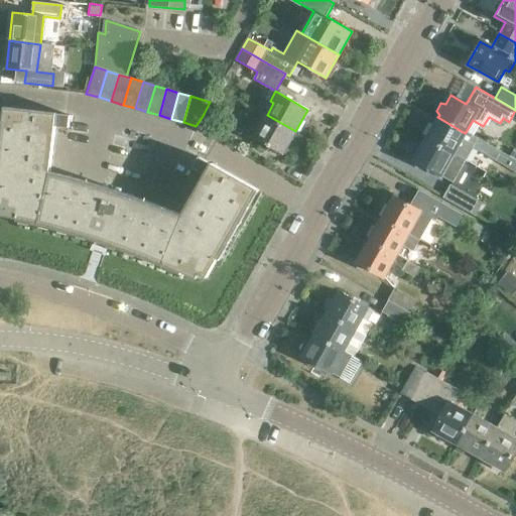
[(39,229),(60,234),(75,238),(95,244),(108,248),(126,254),(144,261),(162,268),(179,276),(182,270),(201,277),(202,274),(207,276),(218,257),(224,261),(263,192),(212,163),(212,164),(200,158),(195,167),(207,174),(183,216),(148,202),(110,188),(79,179),(49,172),(55,125),(69,126),(71,116),(56,114),(57,113),(0,107),(0,206),(1,207),(0,208),(0,214),(18,217),(17,225),(39,229)]
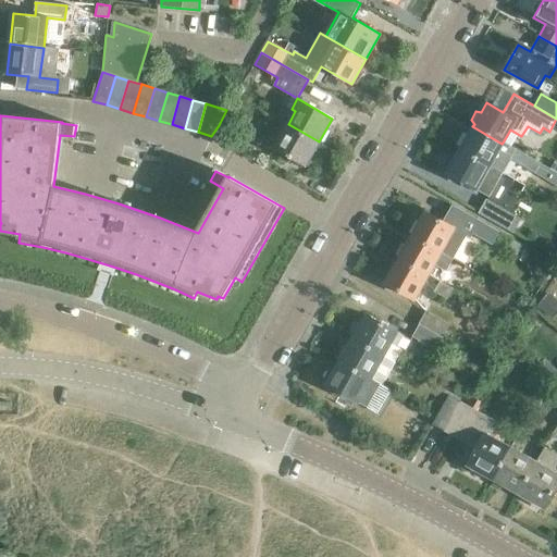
[(319,141),(288,124),(284,122),(279,132),(283,135),(274,148),(306,165),(319,141)]
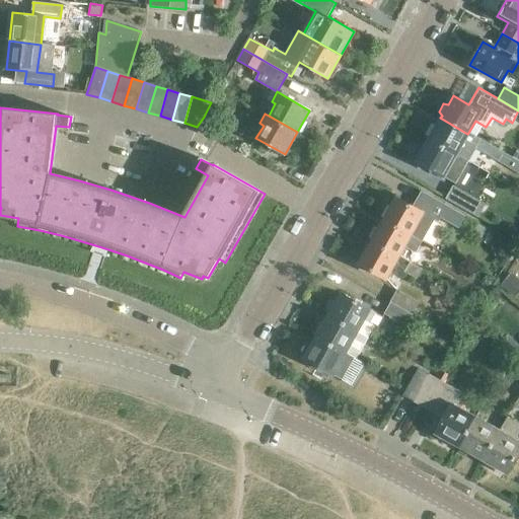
[(518,161),(468,133),(467,134),(440,118),(429,139),(467,161),(474,148),(518,173),(518,161)]
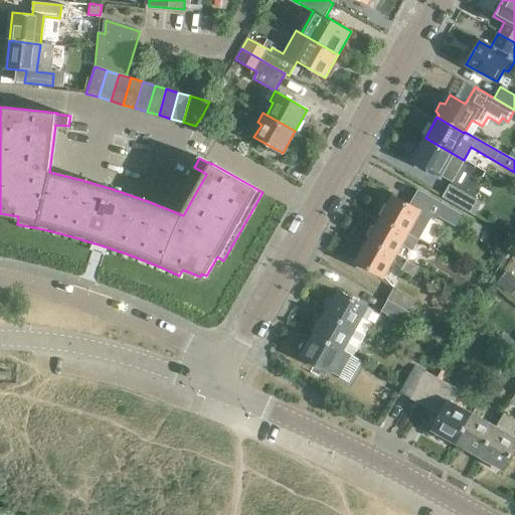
[(452,182),(464,160),(425,138),(412,160),(441,175),(452,182)]
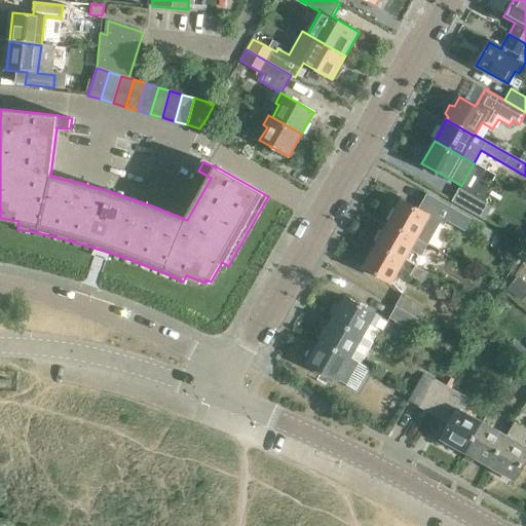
[(483,219),(490,207),(459,188),(452,200),(483,219)]
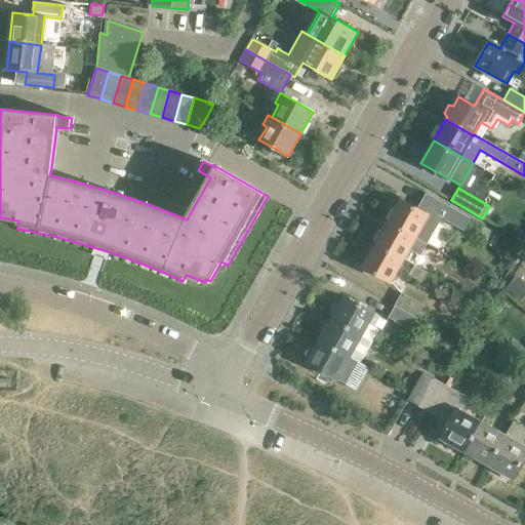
[(415,238),(427,244),(439,221),(443,224),(445,219),(463,230),(471,217),(426,193),(416,208),(400,200),(388,221),(415,238)]
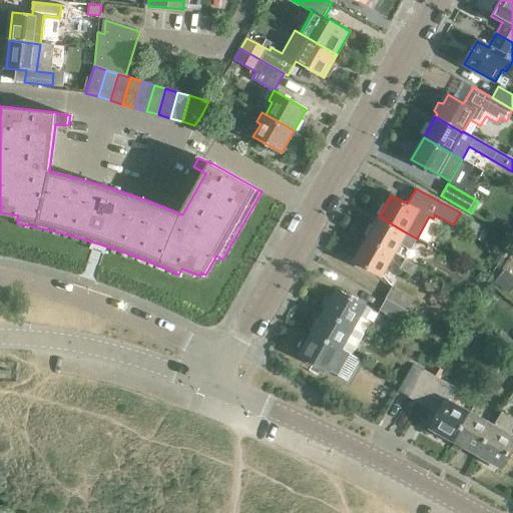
[(394,254),(400,243),(411,249),(417,238),(406,232),(379,216),(367,238),(394,254)]
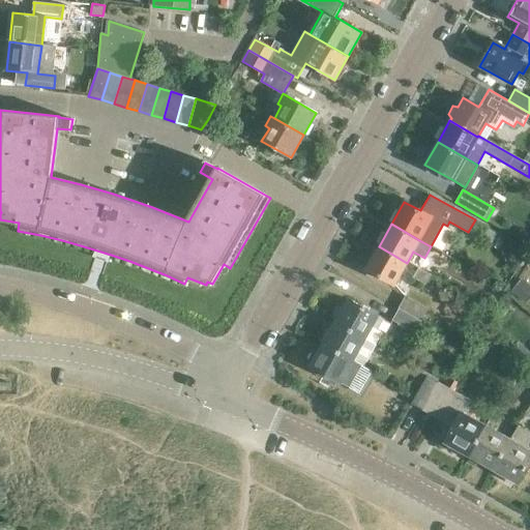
[(393,286),(407,263),(379,246),(366,269),(393,286)]
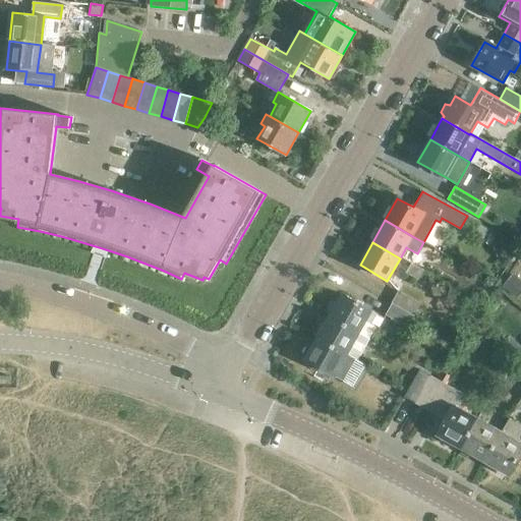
[(411,263),(406,273),(418,280),(423,270),(411,263)]
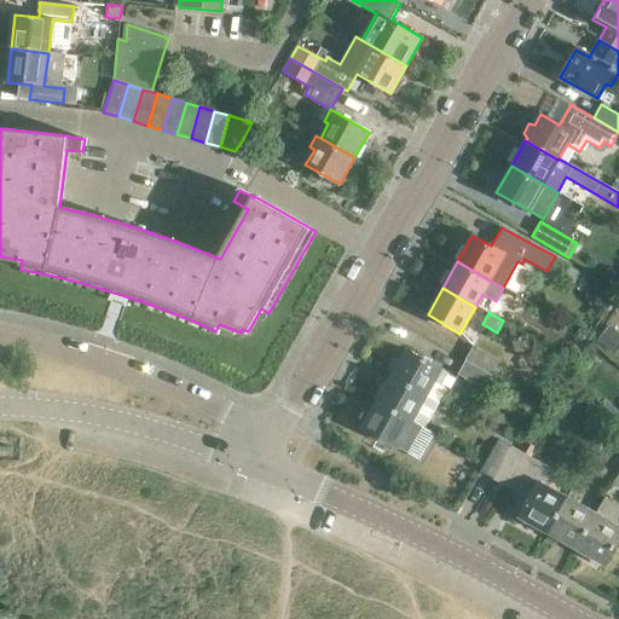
[(618,333),(609,325),(597,340),(614,354),(618,348),(618,333)]
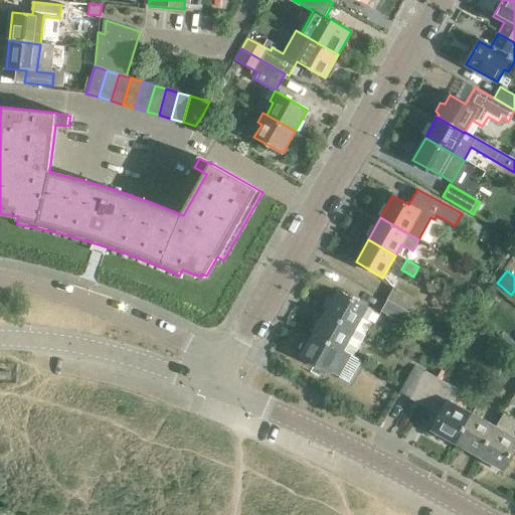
[(387,300),(408,312),(415,299),(394,287),(387,300)]
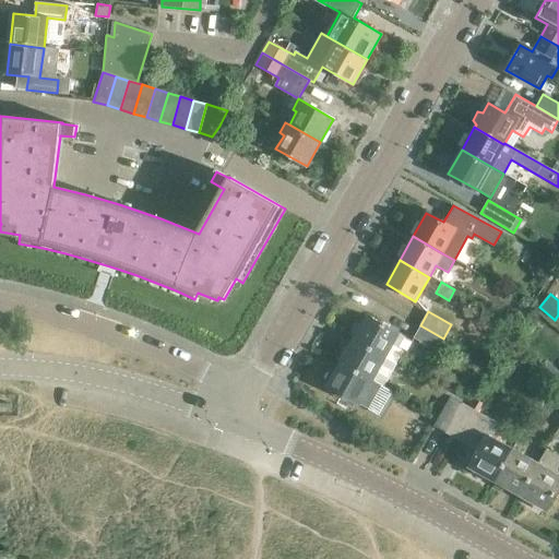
[(516,312),(510,322),(521,330),(527,320),(516,312)]
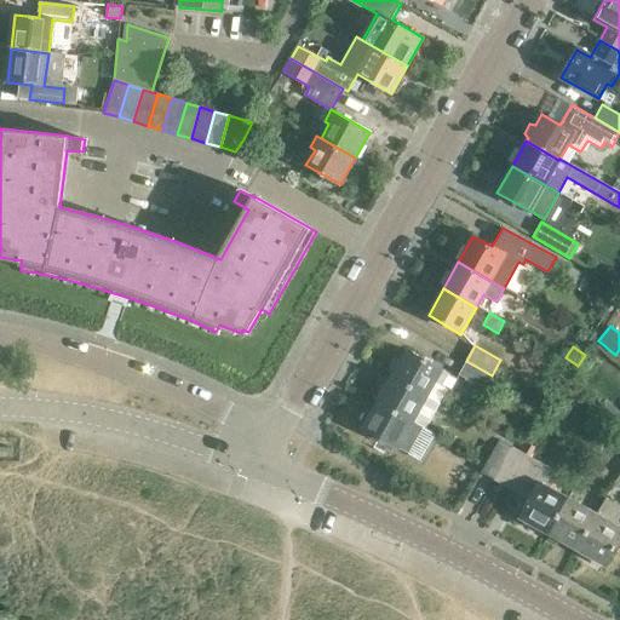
[(394,377),(426,396),(435,382),(442,385),(449,374),(448,374),(408,351),(394,377)]
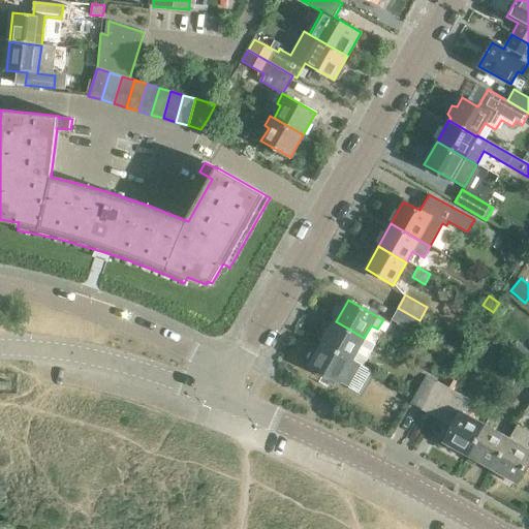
[(413,332),(419,320),(398,308),(392,319),(413,332)]
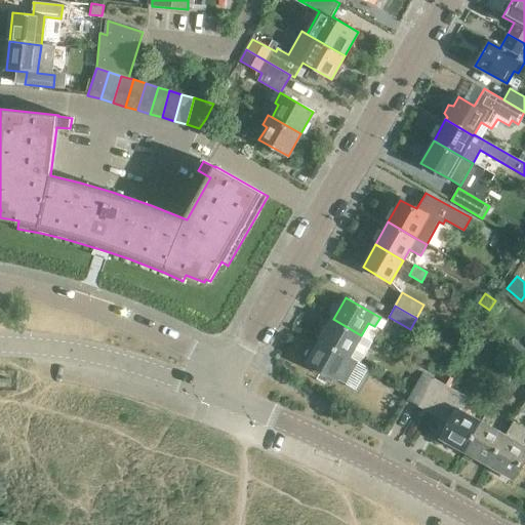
[(321,341),(357,361),(361,363),(372,341),(361,335),(333,319),(321,341)]
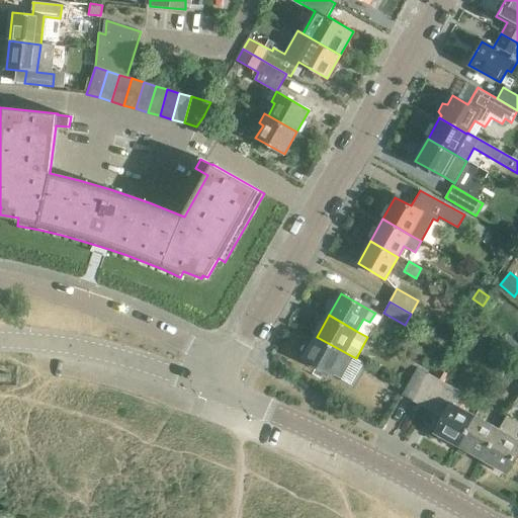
[(517,361),(517,343),(506,333),(497,344),(517,361)]
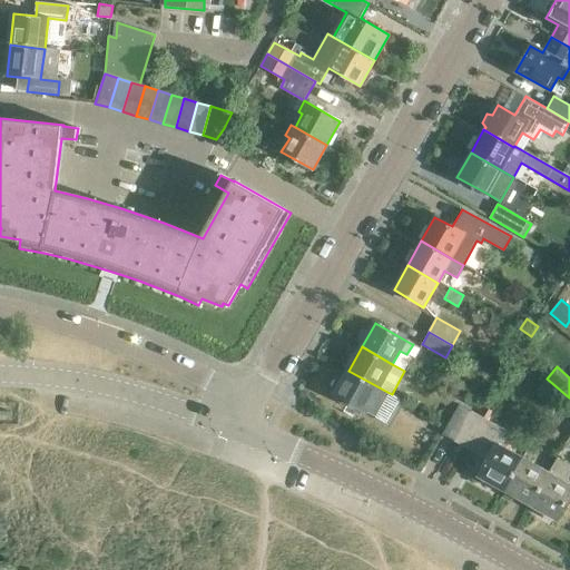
[(375,416),(387,392),(349,371),(343,381),(340,380),(332,393),(375,416)]
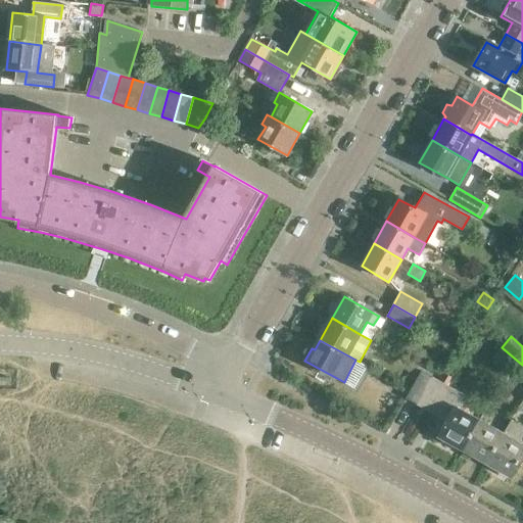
[(419,398),(432,376),(421,371),(409,392),(419,398)]
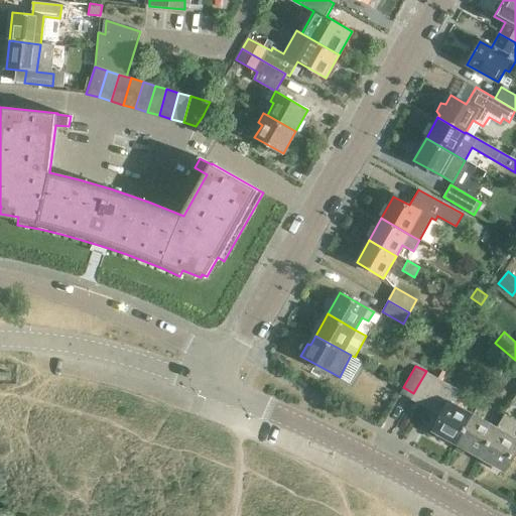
[(437,378),(426,371),(413,393),(425,399),(437,378)]
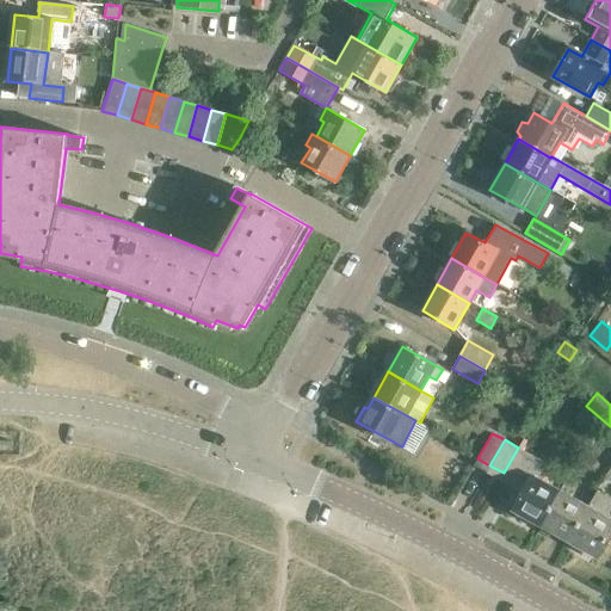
[(512,510),(542,525),(560,492),(541,481),(550,466),(530,454),(518,448),(504,473),(514,480),(512,486),(523,492),(512,510)]
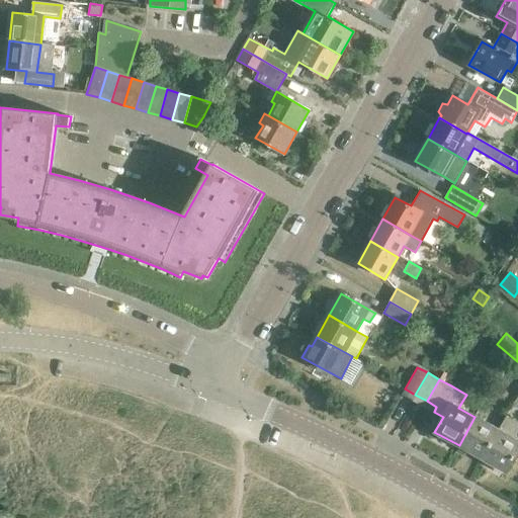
[(517,422),(506,416),(498,430),(484,458),(507,472),(517,452),(517,441),(514,439),(517,431),(517,422)]
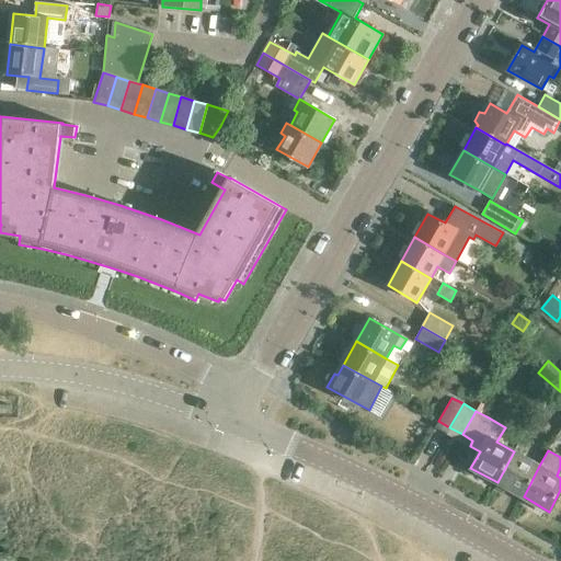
[(524,496),(539,466),(514,451),(497,482),(524,496)]
